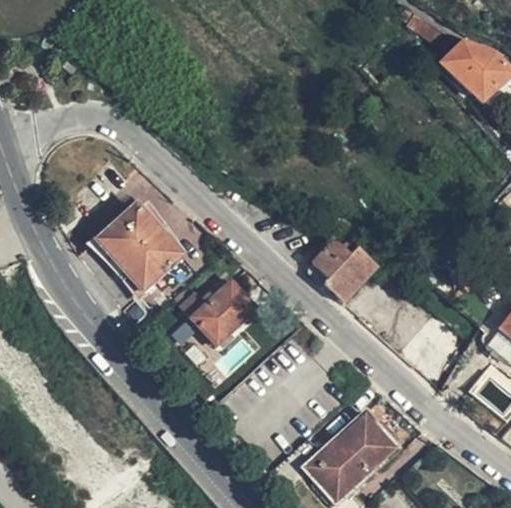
[(409,21),(416,11),(407,5),(400,16),(409,21)]
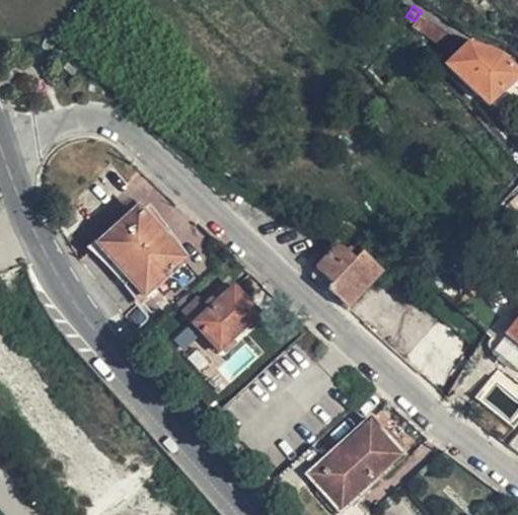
[(449,49),(461,37),(422,11),(415,21),(413,24),(449,49)]
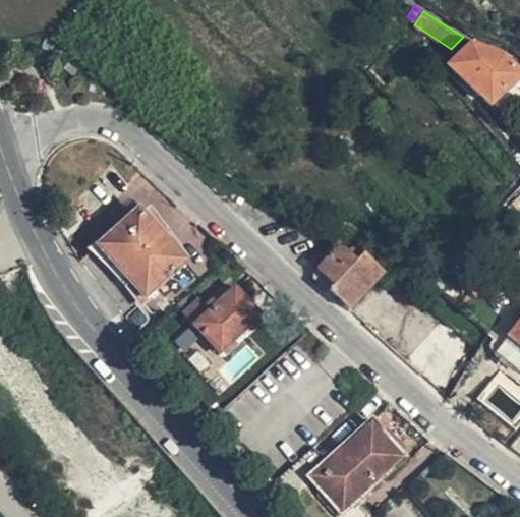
[(503,93),(519,75),(519,68),(504,52),(472,43),(450,65),(492,103),(503,93)]
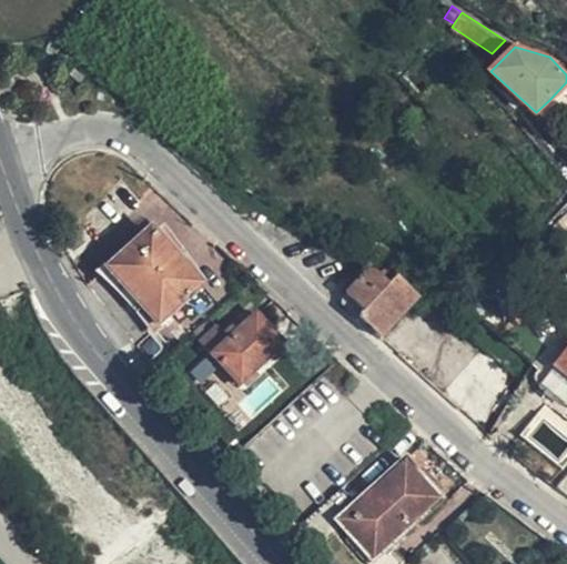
[(560,113),(548,101),(536,112),(550,126),(560,113)]
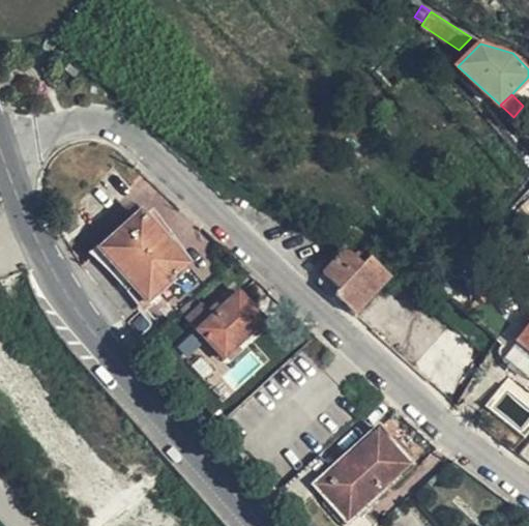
[(513,211),(527,227),(528,226),(528,198),(513,211)]
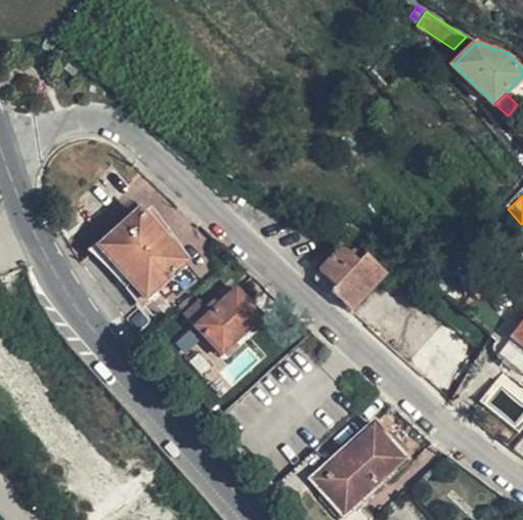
[(140,208),(117,228),(121,233),(144,212),(140,208)]
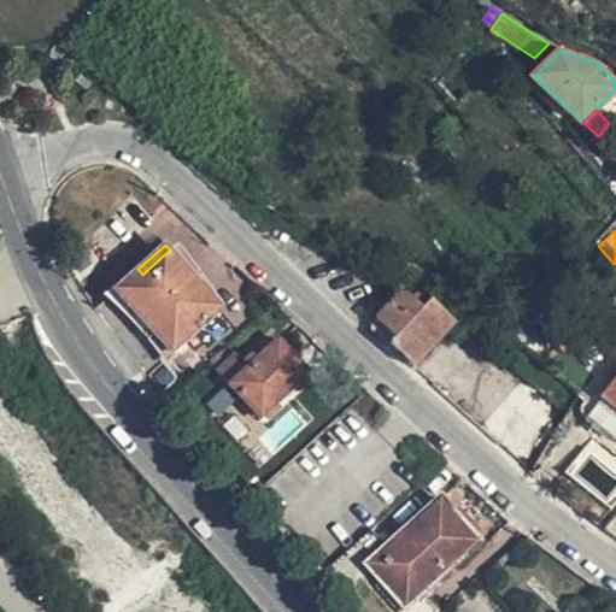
[(138,269),(97,306),(150,371),(223,307),(170,249),(142,275),(138,269)]
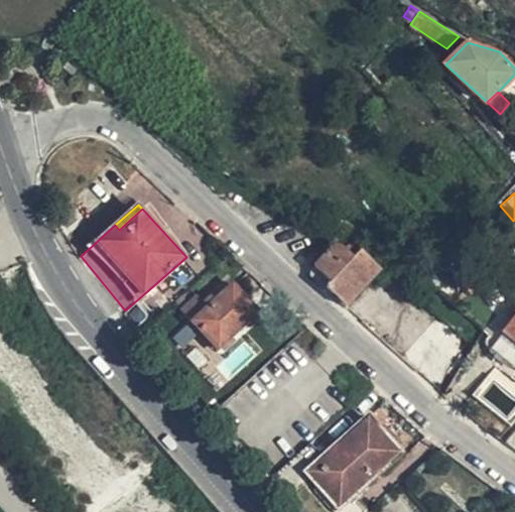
[(327,286),(348,304),(382,267),(370,256),(361,248),(359,251),(355,256),(338,240),(315,264),(332,281),(327,286)]
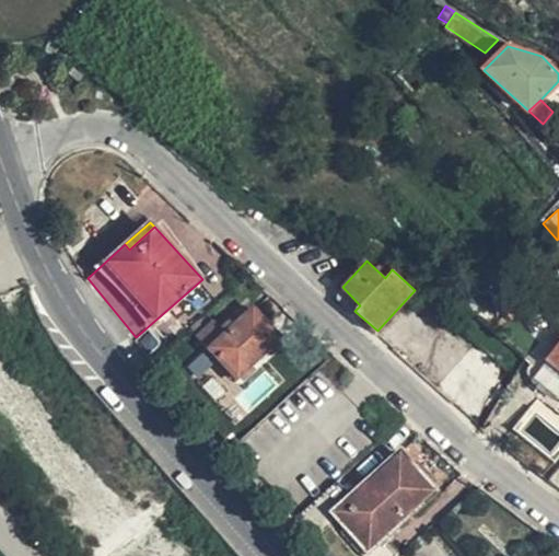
[(389,273),(367,261),(385,278),(389,273)]
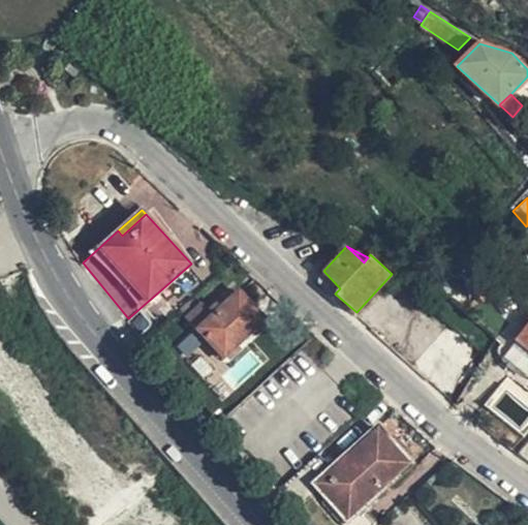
[(221,306),(214,313),(197,328),(223,358),(266,318),(239,290),(221,306)]
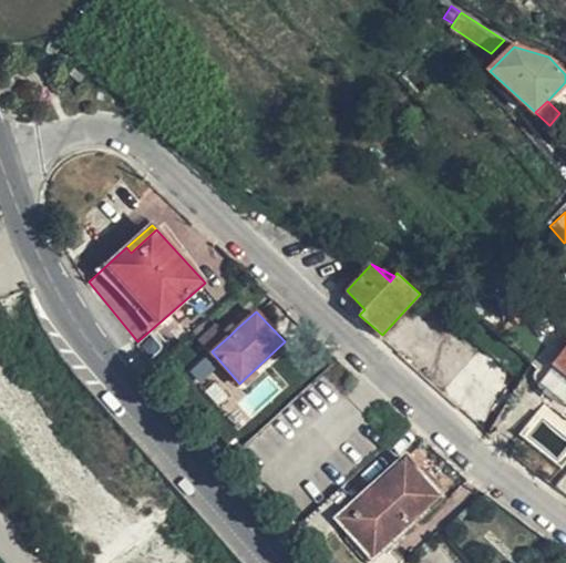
[(217,317),(198,336),(208,346),(227,327),(217,317)]
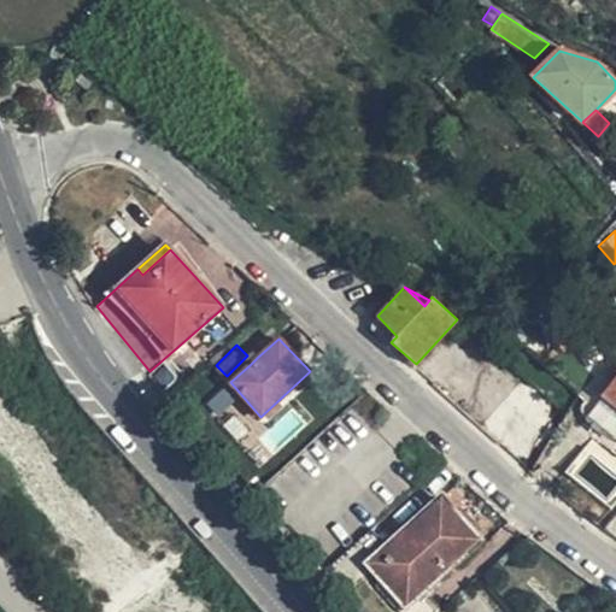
[(244,359),(250,365),(258,357),(252,349),(244,359)]
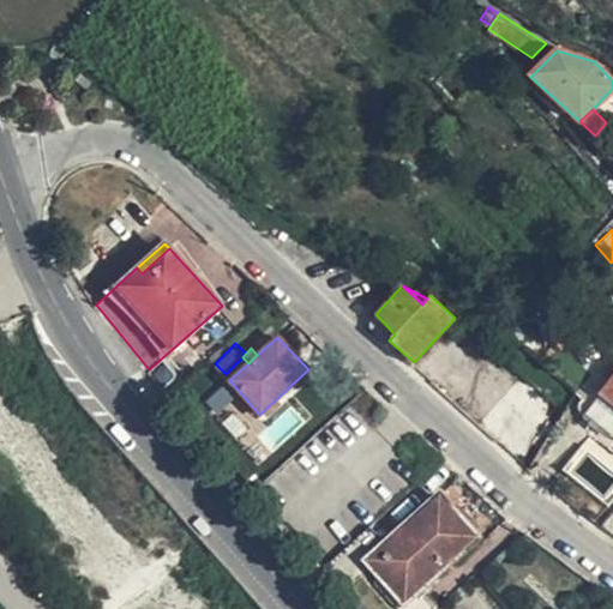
[(612,375),(600,393),(612,403),(612,375)]
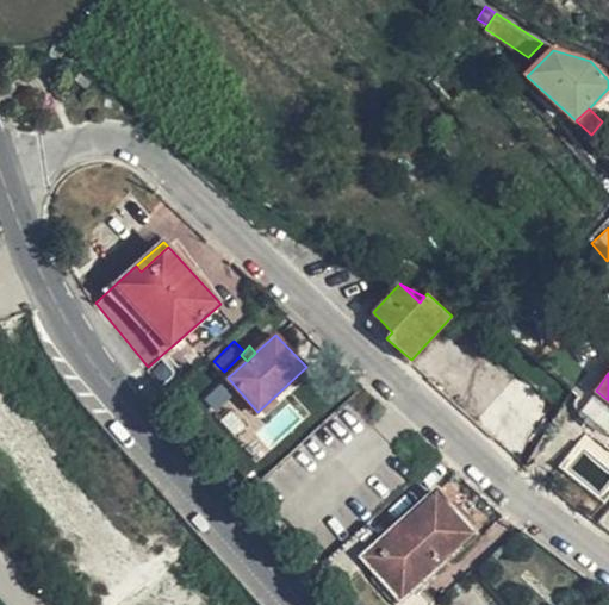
[(384,535),(368,517),(342,541),(401,604),(428,604),(440,596),(428,584),(423,587),(420,582),(474,532),(435,490),(384,535)]
